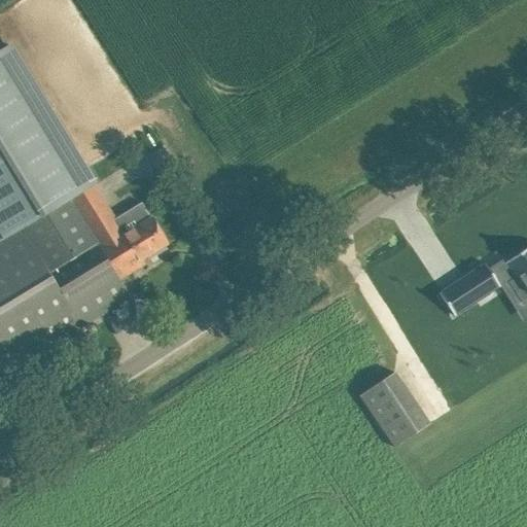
[(0,375),(101,314),(102,313),(130,296),(119,280),(69,198),(93,184),(8,45),(0,49),(0,375)]
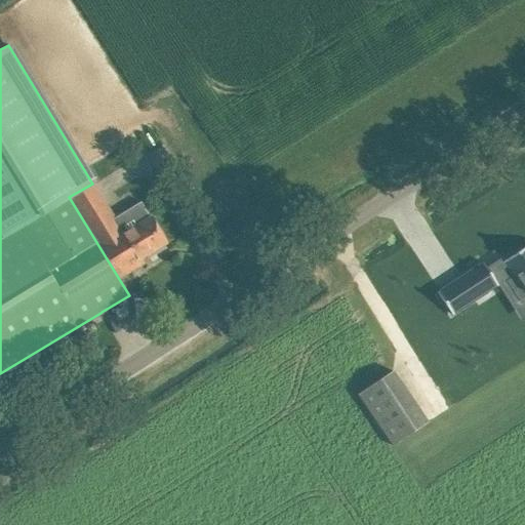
[(92,184),(69,197),(119,279),(143,264),(139,259),(167,242),(143,203),(115,219),(93,183),(92,184)]
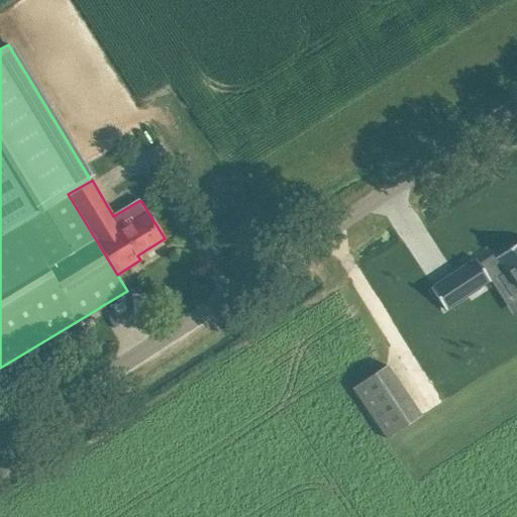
[(495,234),(472,244),(479,262),(503,251),(495,234)]
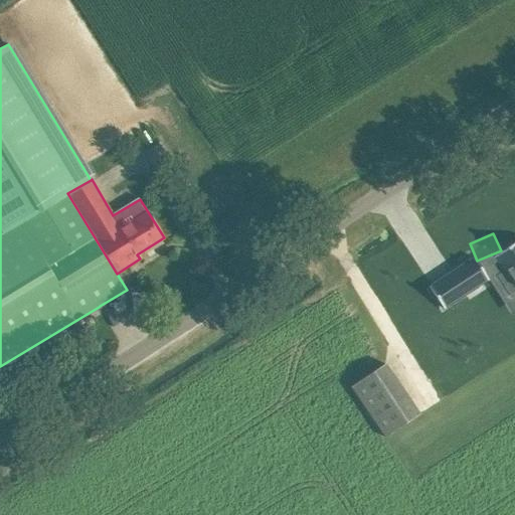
[(474,256),(428,287),(444,309),(488,280),(502,301),(514,293),(514,241),(510,244),(493,256),(494,258),(480,267),(477,263),(474,256)]
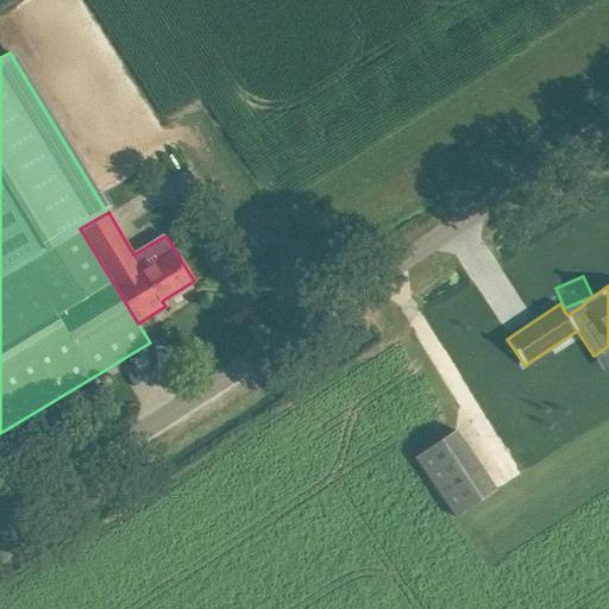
[(466,428),(418,456),(456,521),(504,494),(466,428)]
